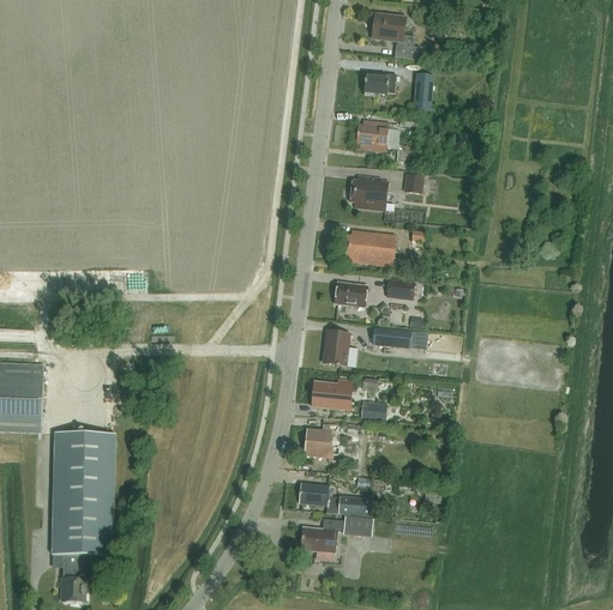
[(420,46),(414,46),(415,36),(403,35),(406,17),(374,12),(372,36),(385,37),(385,35),(391,36),(391,40),(397,41),(396,43),(395,43),(394,55),(418,59),(420,46)]
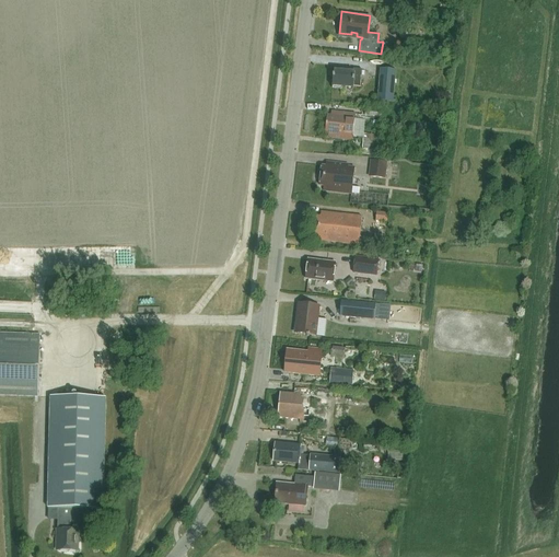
[(360,84),(361,68),(352,67),(352,69),(334,68),(333,72),(332,72),(332,74),(333,74),(332,84),(352,86),(352,84),(360,84)]
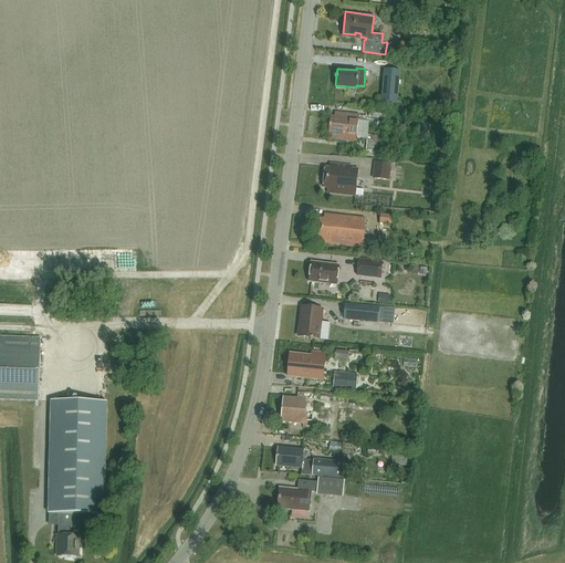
[(396,102),(398,76),(399,69),(384,68),(380,101),(396,102)]
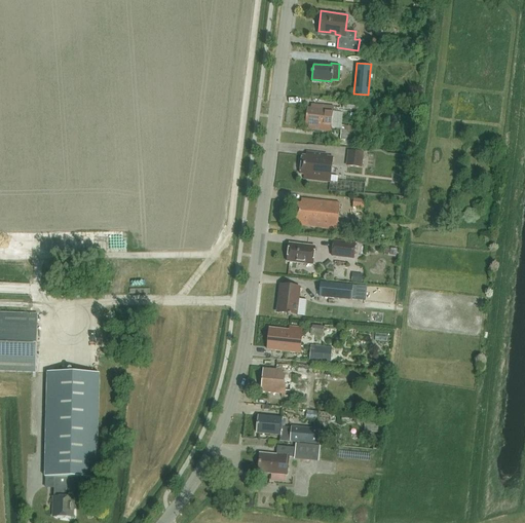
[(363,100),(343,99),(342,106),(362,107),(363,100)]
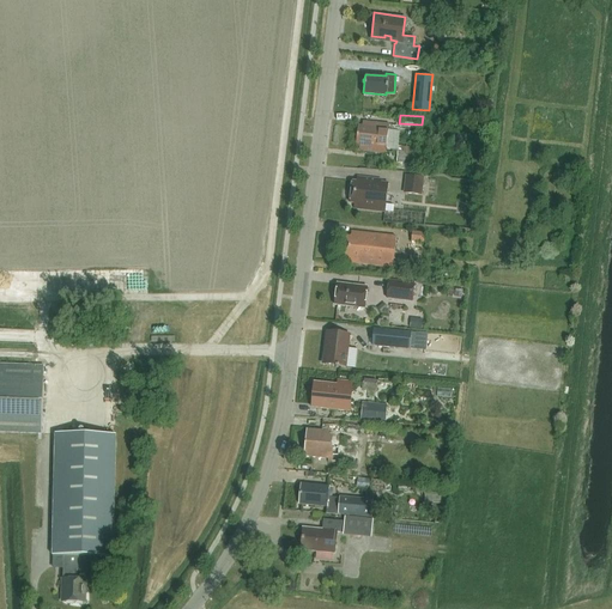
[(385,151),(388,121),(362,119),(362,123),(357,123),(355,144),(359,144),(358,148),(385,151)]
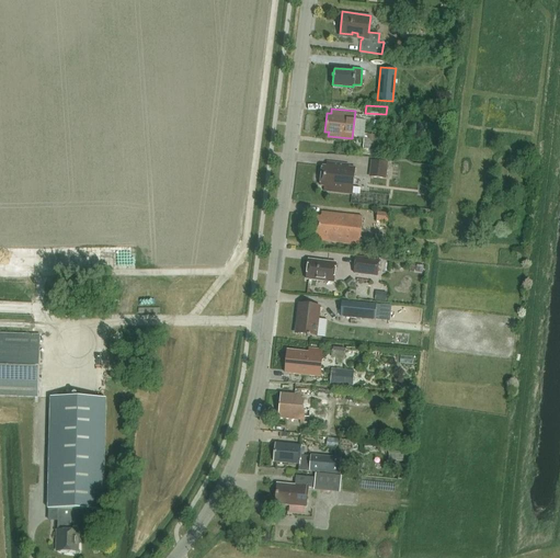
[(380,133),(363,132),(362,151),(366,152),(366,151),(370,151),(370,147),(378,148),(380,133)]
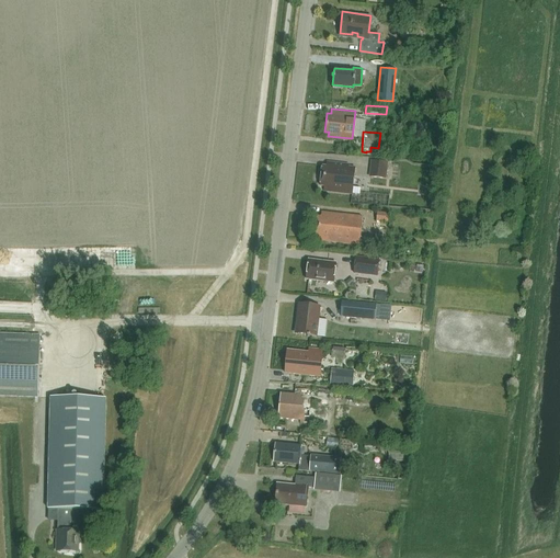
[(442,147),(432,146),(431,157),(441,158),(442,147)]
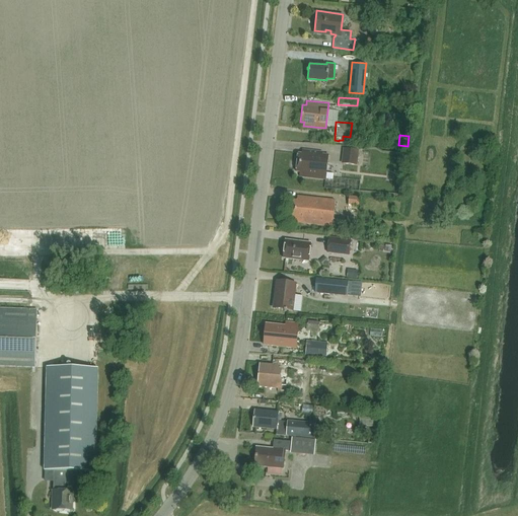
[(357,147),(344,146),(343,160),(356,162),(357,147)]
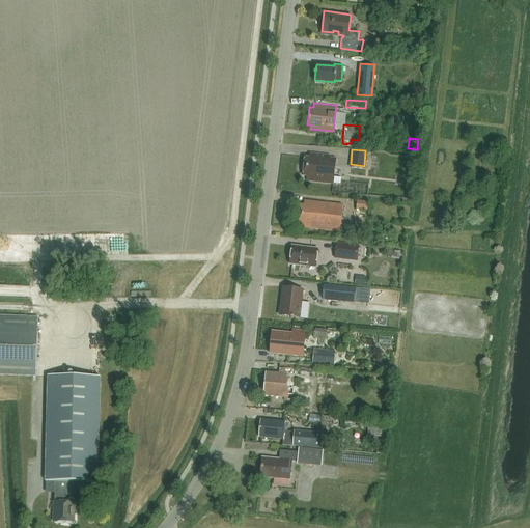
[(306,174),(306,178),(332,182),(335,157),(329,157),(329,154),(309,151),(308,156),(304,155),(302,173),(306,174)]
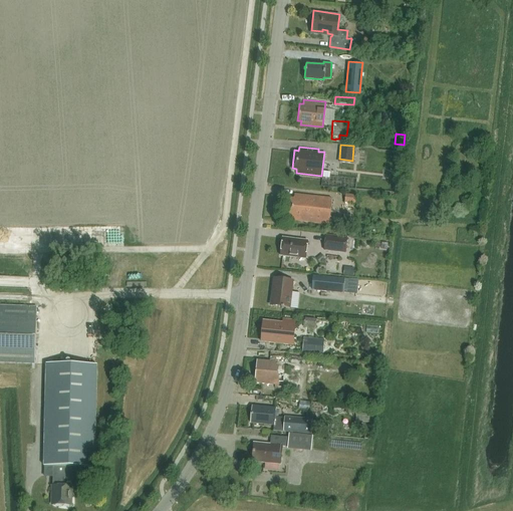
[(328,223),(331,198),(330,196),(293,192),(293,197),(289,196),(287,214),(291,214),(290,218),(328,223)]
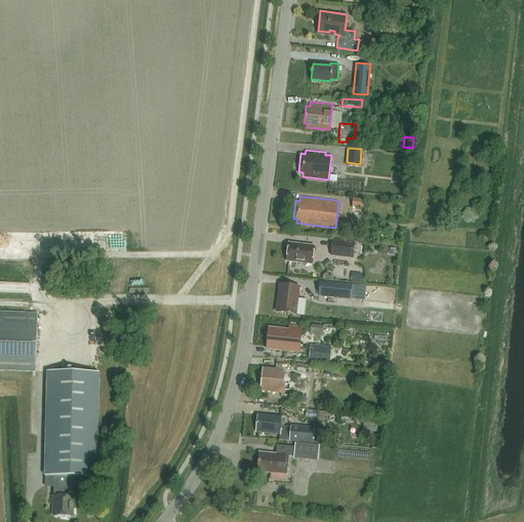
[(363,206),(363,198),(353,197),(352,205),(363,206)]
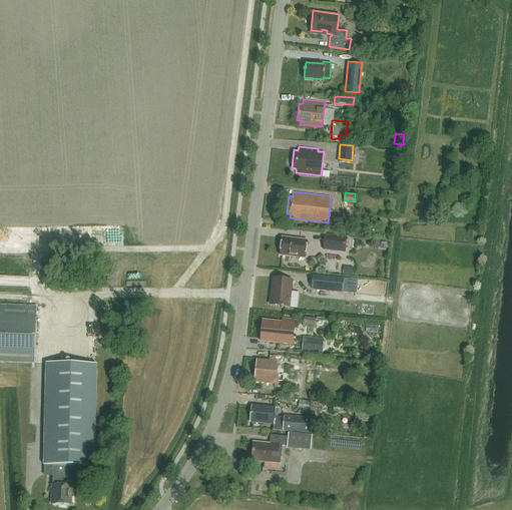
[(346,250),(347,235),(325,233),(324,248),(346,250)]
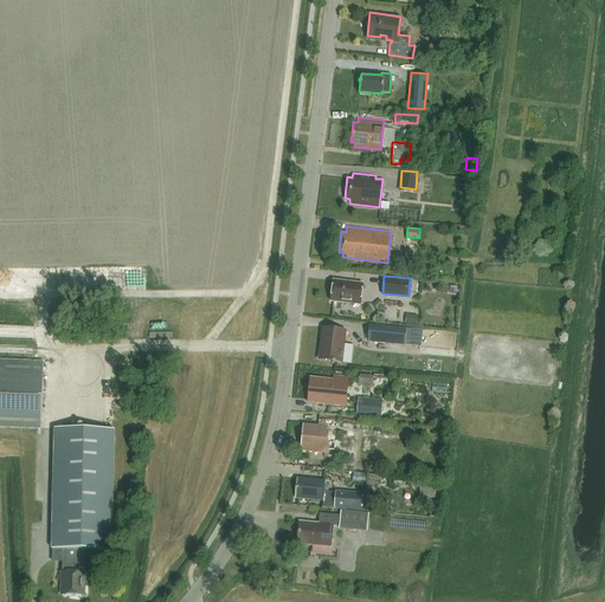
[(330,299),(360,303),(362,282),(333,278),(330,299)]
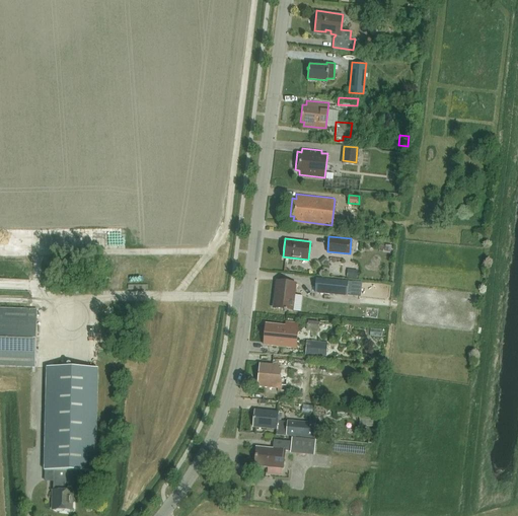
[(360,294),(361,281),(315,276),(314,290),(346,293),(360,294)]
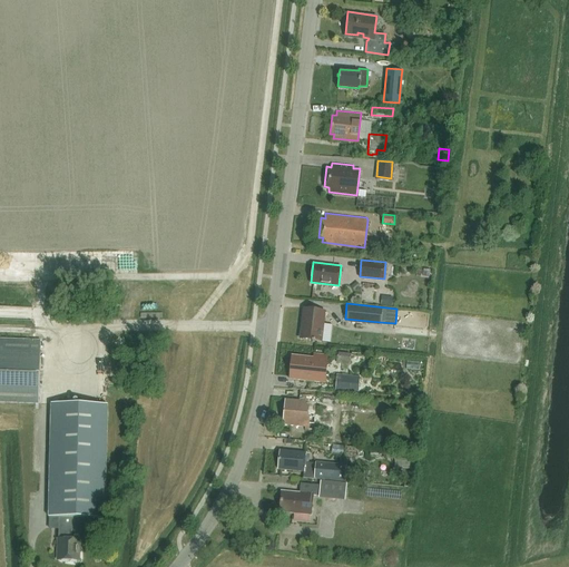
[(303,306),(302,318),(305,318),(303,339),(321,341),(330,342),(332,322),(323,322),(324,309),(303,306)]
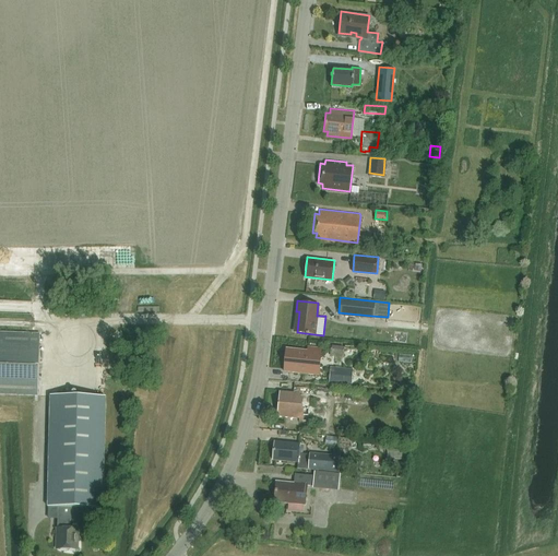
[(0,391),(37,393),(39,332),(0,330),(0,391)]
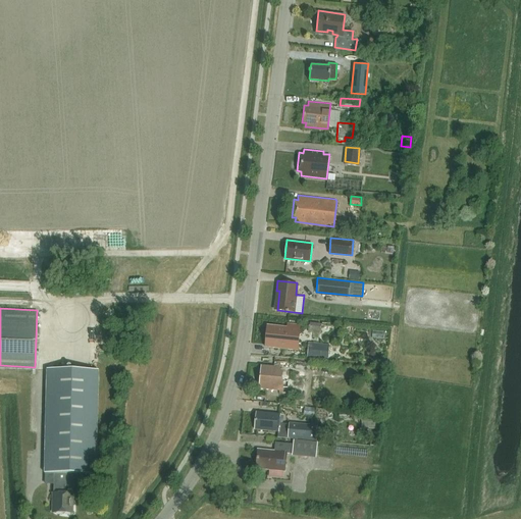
[(310,327),(321,328),(322,320),(311,319),(310,327)]
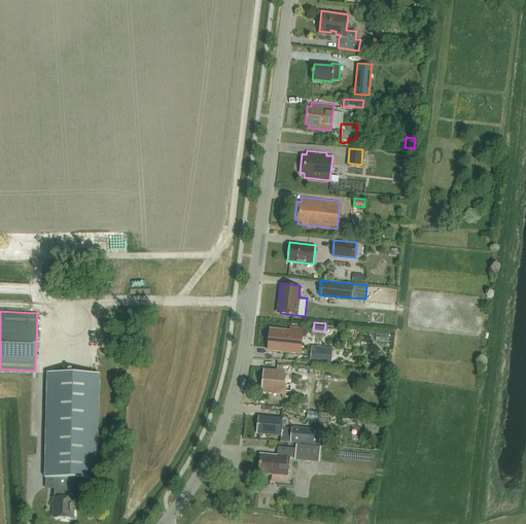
[(270,326),(268,346),(274,346),(274,349),(300,352),(302,326),(290,325),(289,329),(270,326)]
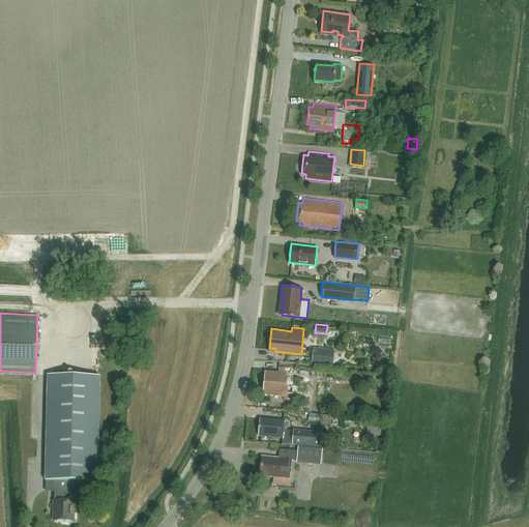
[(335,360),(335,345),(313,345),(313,360),(335,360)]
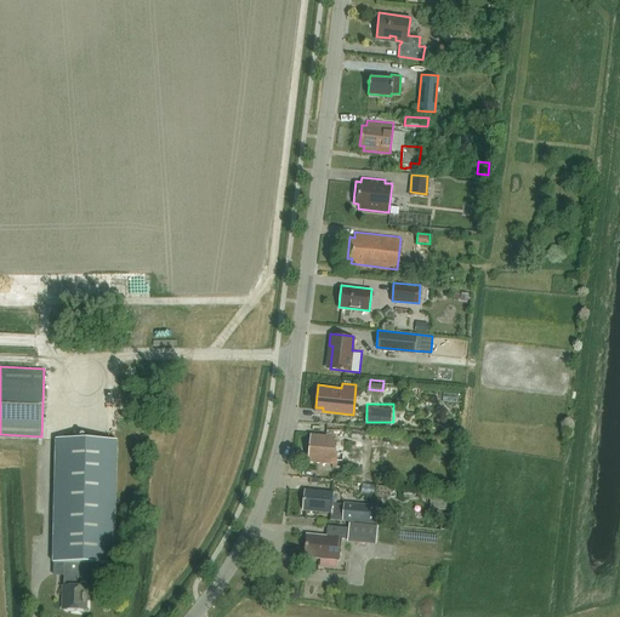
[(346,453),(347,429),(325,427),(325,434),(310,433),(307,460),(331,462),(331,466),(359,468),(360,462),(351,461),(351,453),(346,453)]
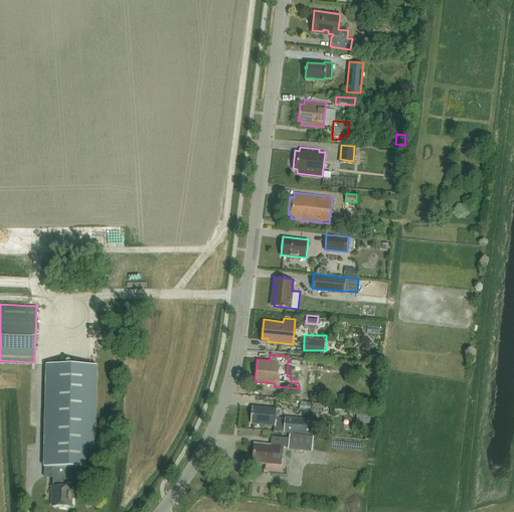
[(97,364),(46,362),(43,466),(52,466),(52,504),(71,504),(71,485),(63,485),(64,478),(66,478),(71,473),(71,466),(95,466),(97,364)]
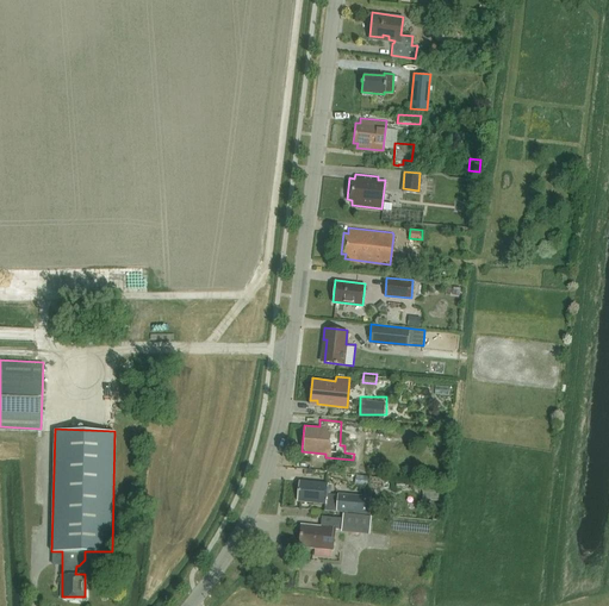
[(355,474),(354,482),(368,483),(370,475),(355,474)]
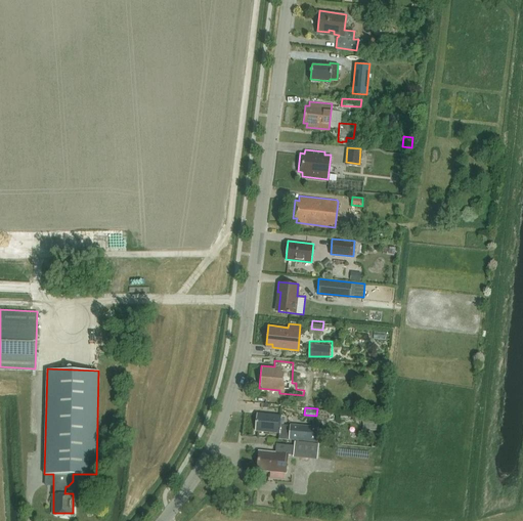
[(290,424),(281,424),(279,424),(280,415),(257,411),(255,429),(278,432),(278,438),(290,438),(290,437),(315,439),(317,426),(290,424)]
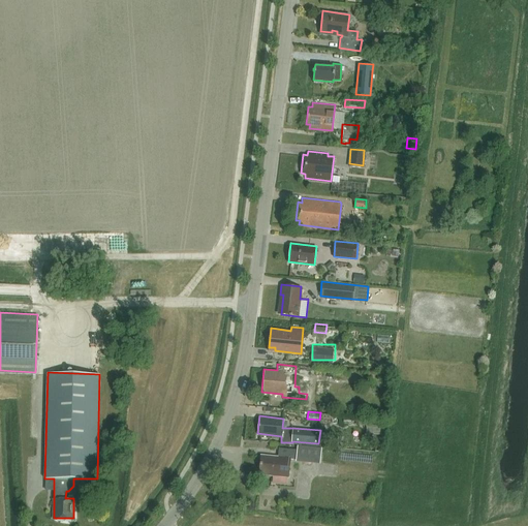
[(367,431),(380,431),(380,422),(367,422),(367,431)]
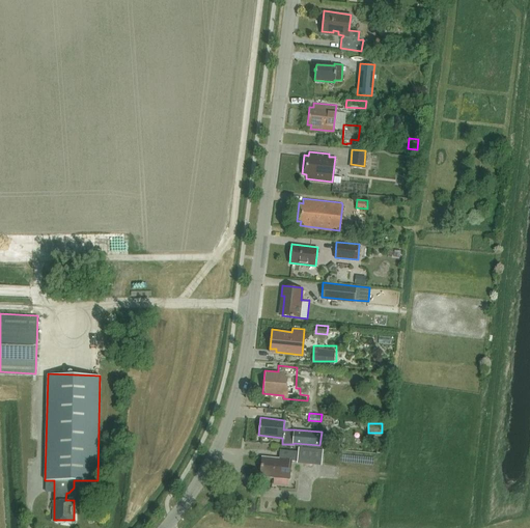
[(356,442),(364,438),(361,431),(353,435),(356,442)]
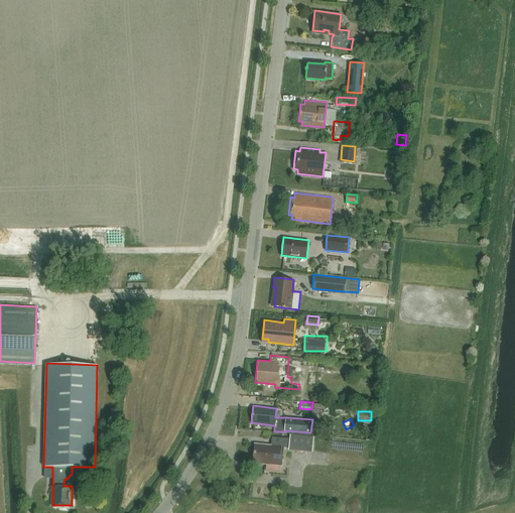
[(279,464),(281,445),(288,446),(288,449),(311,451),(313,434),(289,432),(289,437),(271,435),(270,444),(254,443),(252,461),(279,464)]
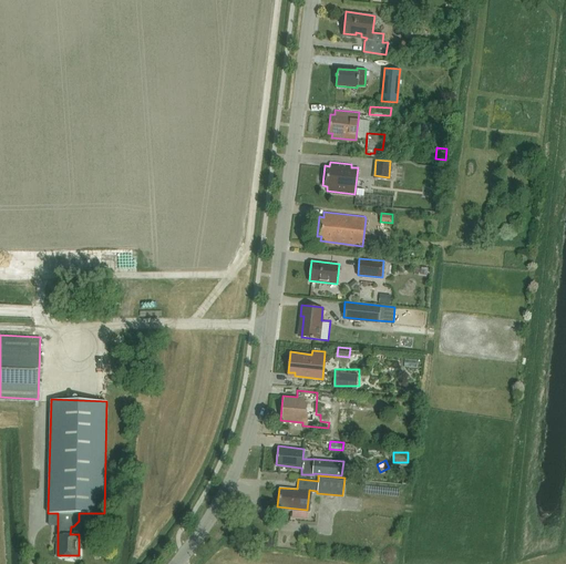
All buildings are outlined.
